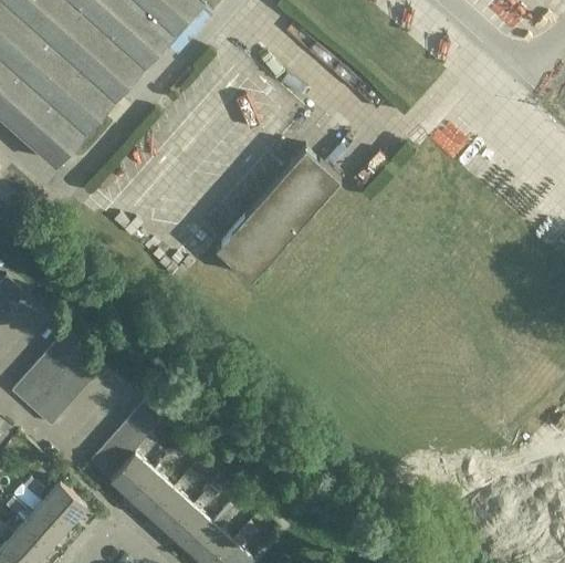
[(0,116),(54,165),(201,0),(0,0),(0,116)]
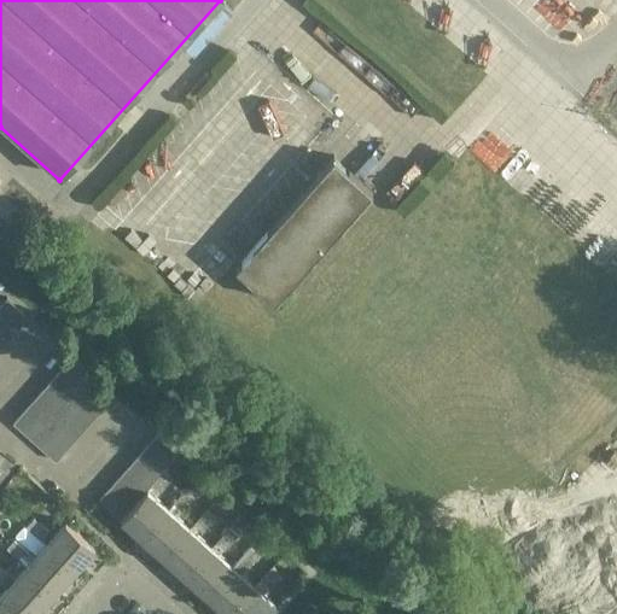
[(372,193),(332,158),(233,270),(273,304),(372,193)]
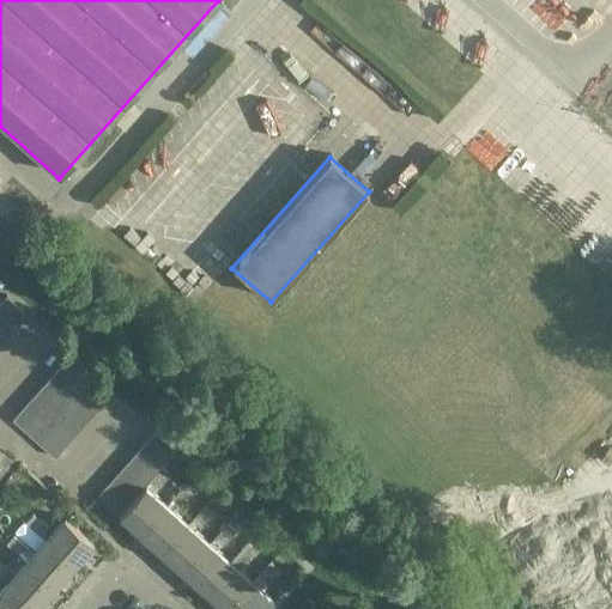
[(5,297),(0,303),(0,312),(17,328),(26,317),(5,297)]
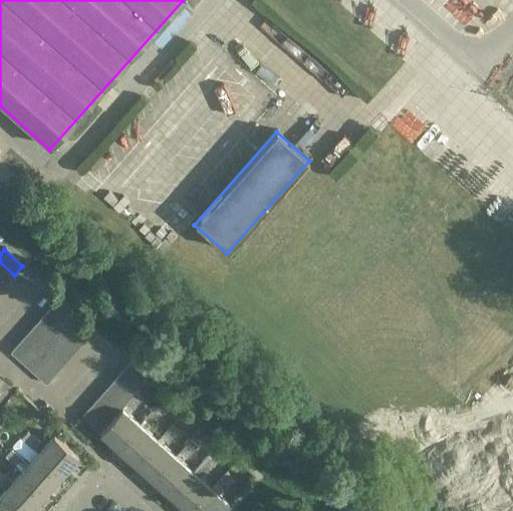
[(0,279),(6,284),(14,275),(0,262),(0,279)]
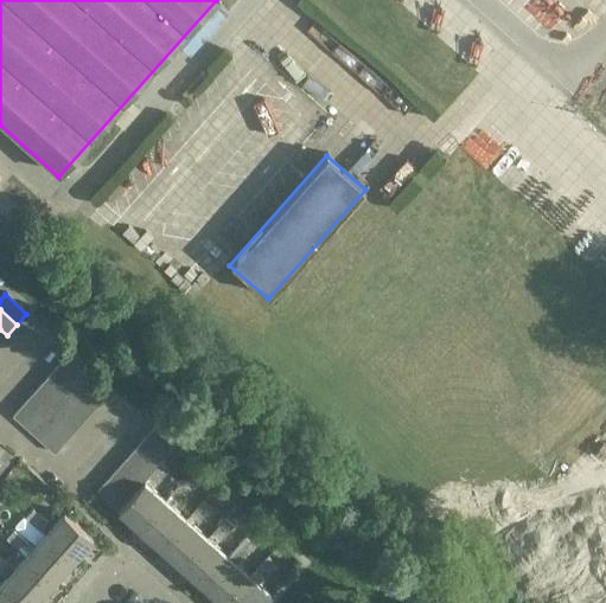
[(70,352),(69,353),(59,363),(81,382),(91,371),(70,352)]
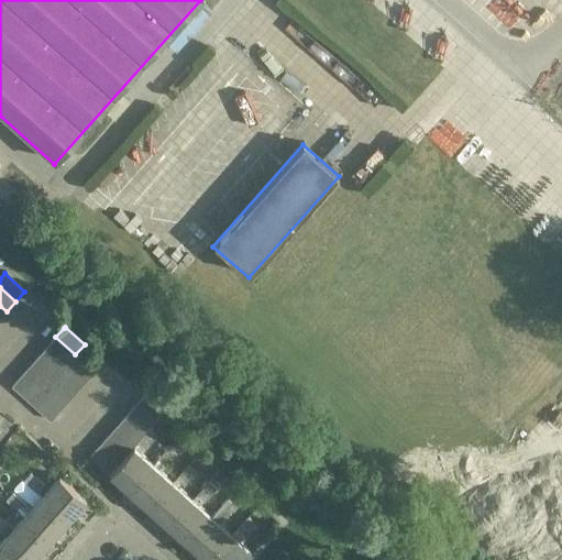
[(55,337),(46,347),(66,364),(75,354),(55,337)]
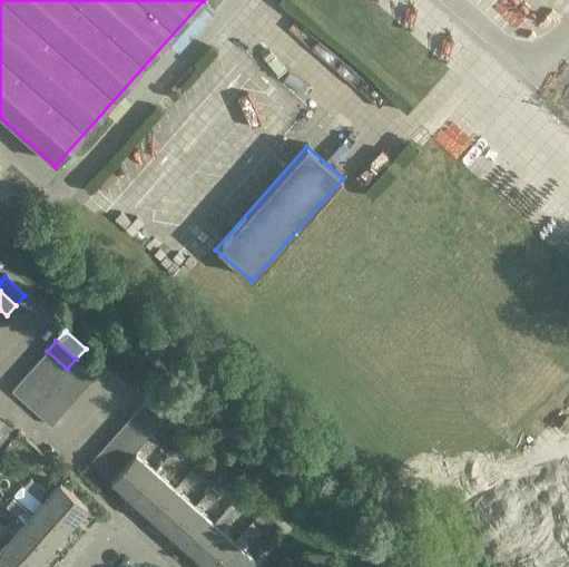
[(86,349),(76,359),(96,377),(105,367),(86,349)]
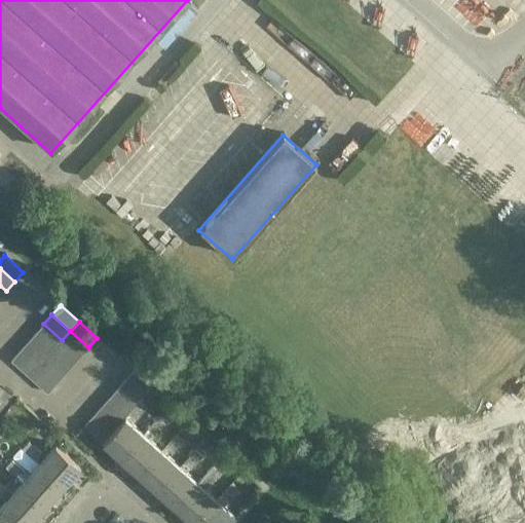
[(43,324),(35,334),(53,350),(62,340),(43,324)]
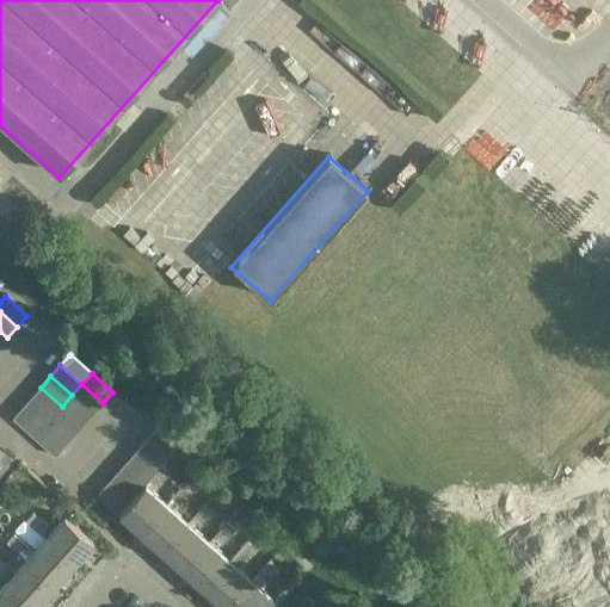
[(81,384),(72,395),(93,415),(103,403),(81,384)]
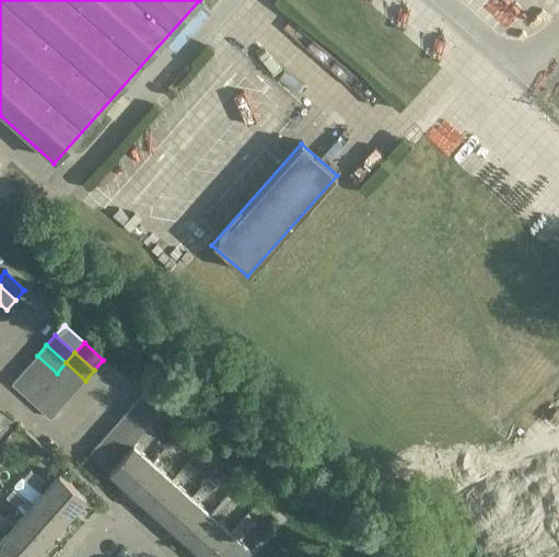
[(37,356),(28,366),(47,383),(57,373),(37,356)]
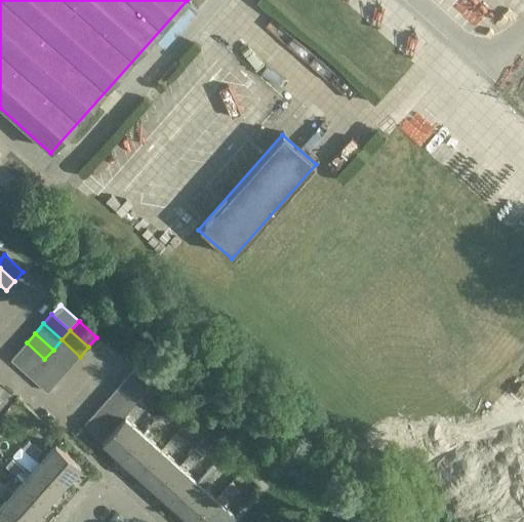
[(62,339),(53,350),(72,366),(80,357),(62,339)]
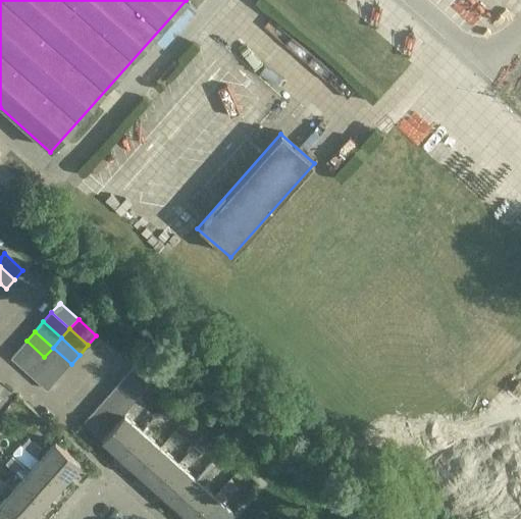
[(27,341),(17,350),(36,366),(44,357),(27,341)]
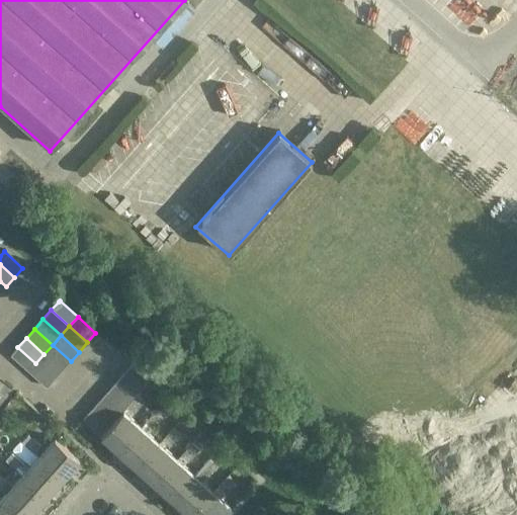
[(53,345),(44,354),(62,370),(71,361),(53,345)]
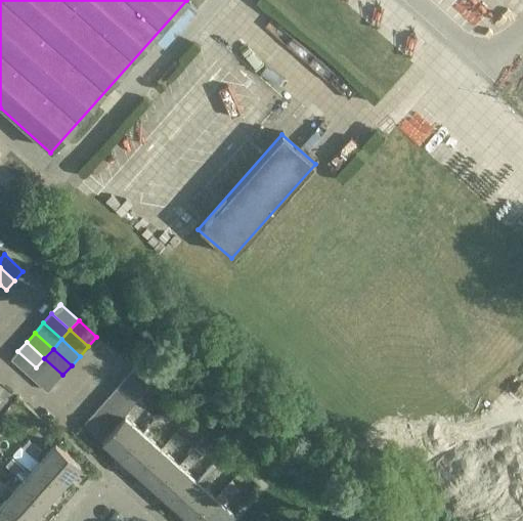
[(17,351),(9,360),(28,377),(36,367),(17,351)]
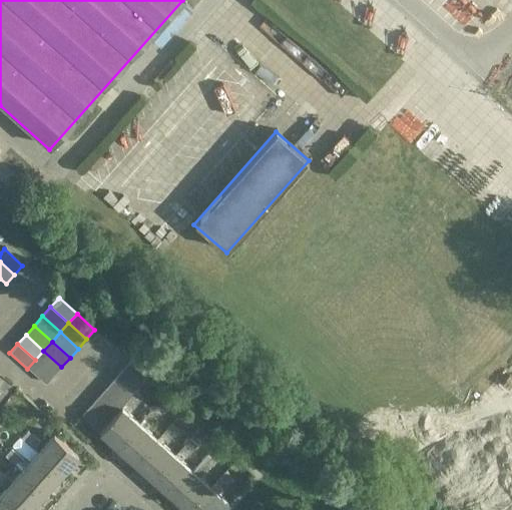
[(43,351),(35,360),(53,376),(61,367),(43,351)]
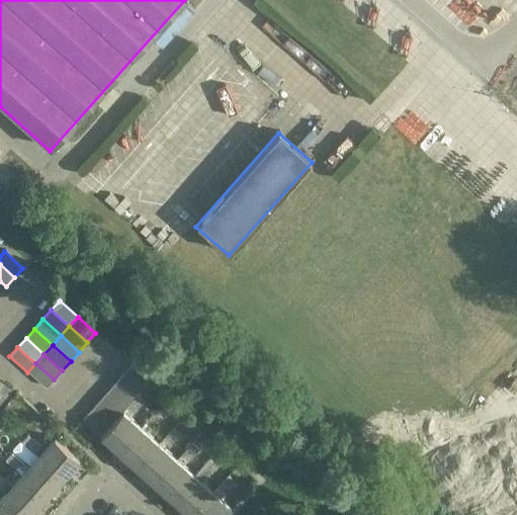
[(35,363),(27,372),(46,389),(54,379),(35,363)]
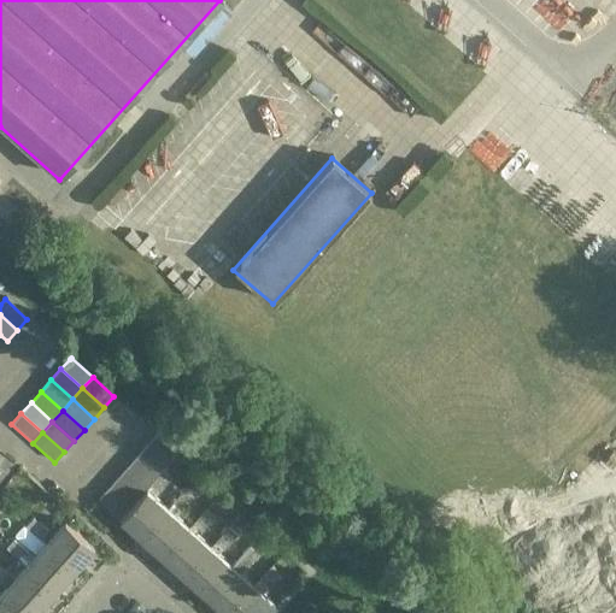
[(179,454),(157,434),(146,444),(169,465),(179,454)]
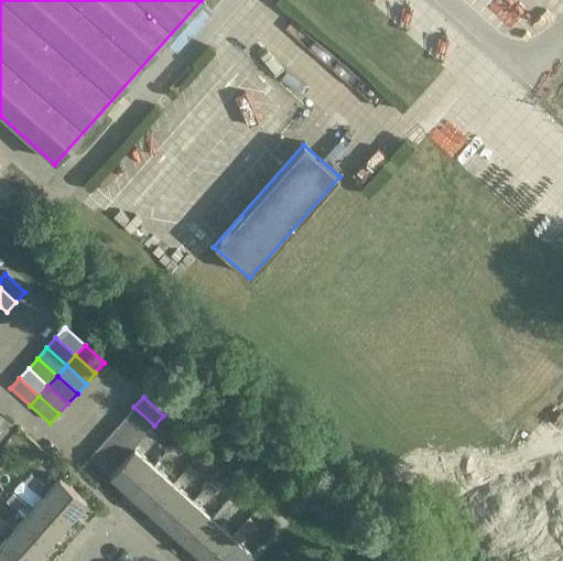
[(154,425),(133,407),(125,418),(144,435),(149,431),(154,425)]
